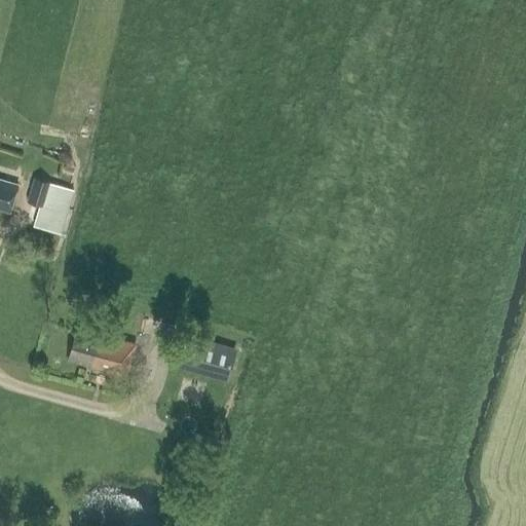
[(75,170),(65,166),(63,173),(74,176),(75,170)]
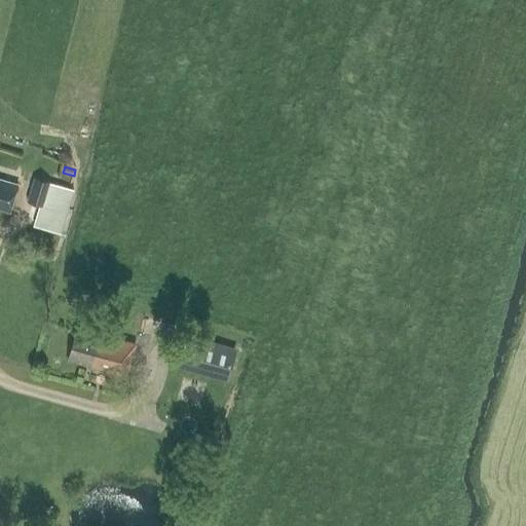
[(0,179),(0,211),(8,214),(17,185),(0,179)]
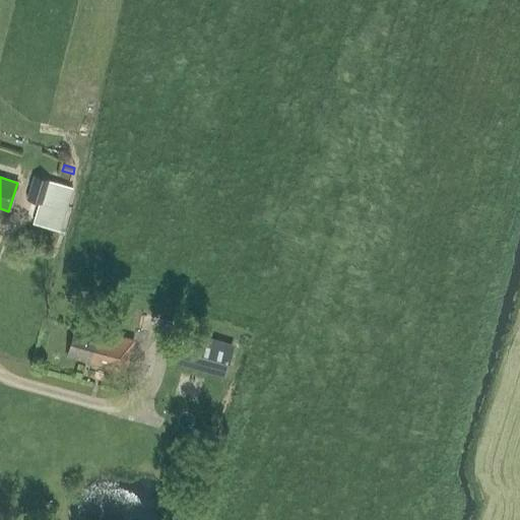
[(60,233),(73,188),(34,177),(26,201),(38,204),(31,224),(60,233)]
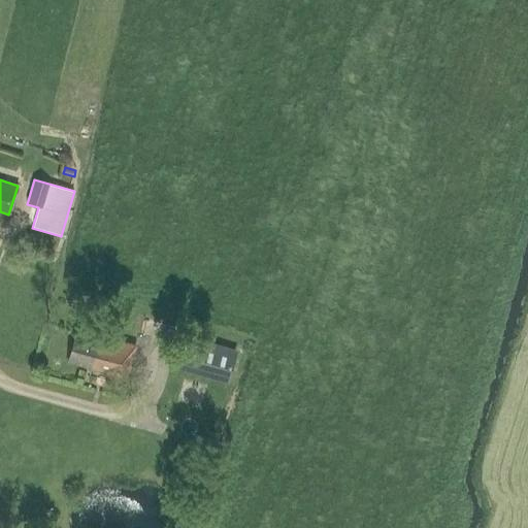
[(99,338),(76,332),(68,361),(127,377),(135,345),(100,335),(99,338)]
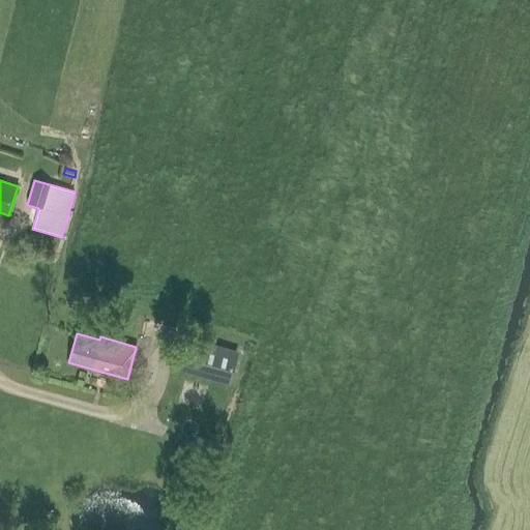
[(229,384),(236,355),(181,340),(173,369),(229,384)]
